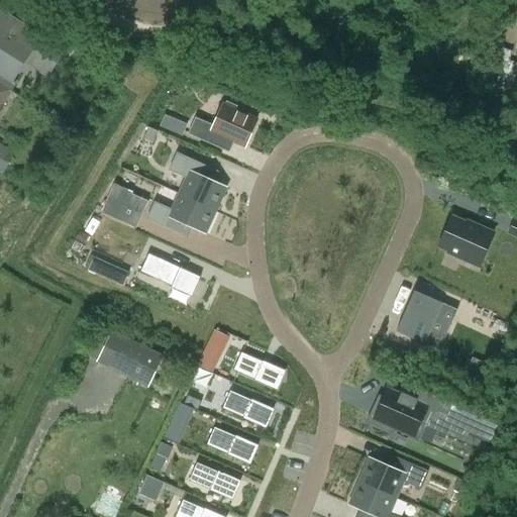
[(0,72),(1,73),(0,75),(0,88),(9,94),(16,82),(11,79),(34,41),(21,33),(18,38),(0,26),(0,72)]
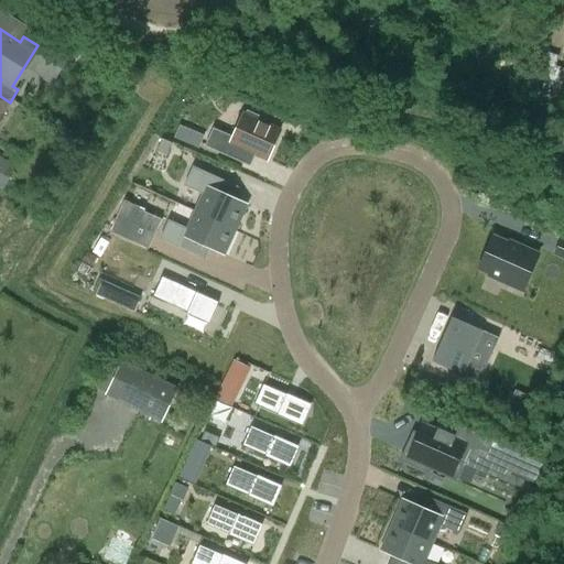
[(45,41),(38,53),(60,67),(67,55),(45,41)]
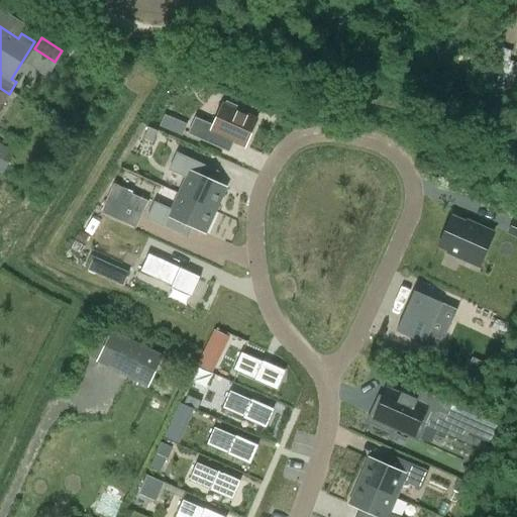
[(494,84),(511,90),(516,73),(516,64),(502,60),(494,84)]
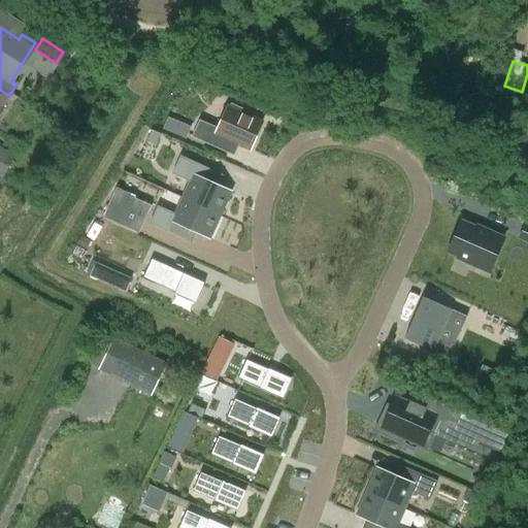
[(0,111),(1,110),(0,110),(9,96),(0,90),(0,111)]
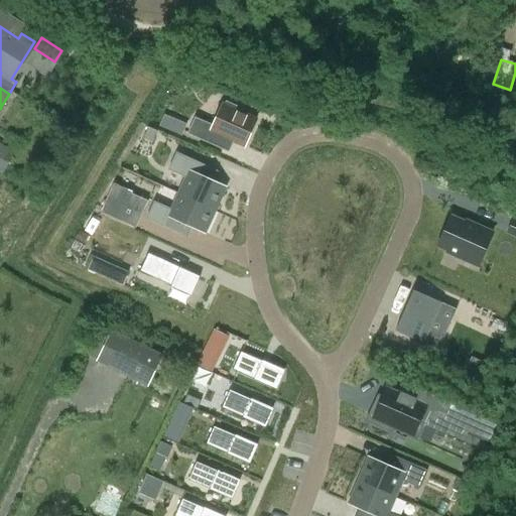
[(213,126),(196,118),(187,134),(229,153),(234,142),(245,147),(257,121),(237,112),(239,108),(227,103),(225,107),(223,106),(213,126)]
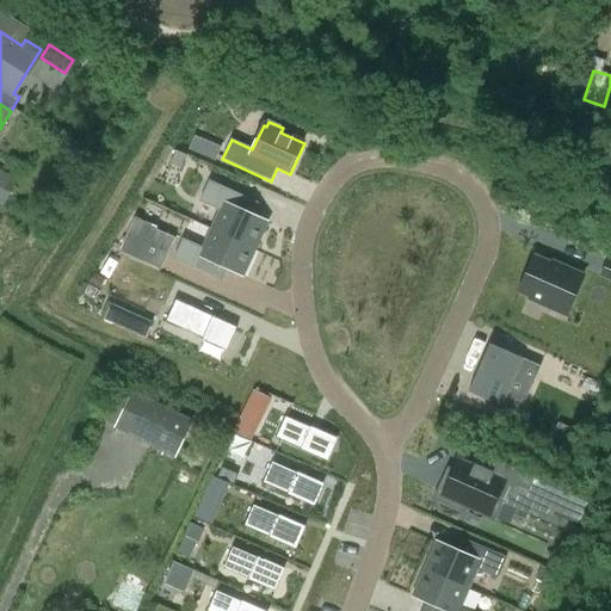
[(217,160),(224,144),(198,134),(191,148),(217,160)]
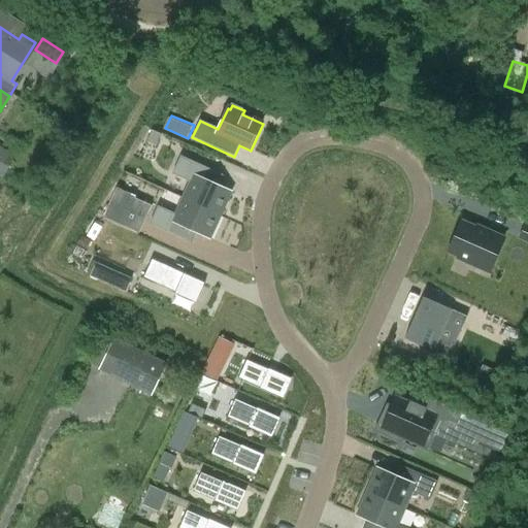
[(152,131),(146,142),(156,146),(161,135),(152,131)]
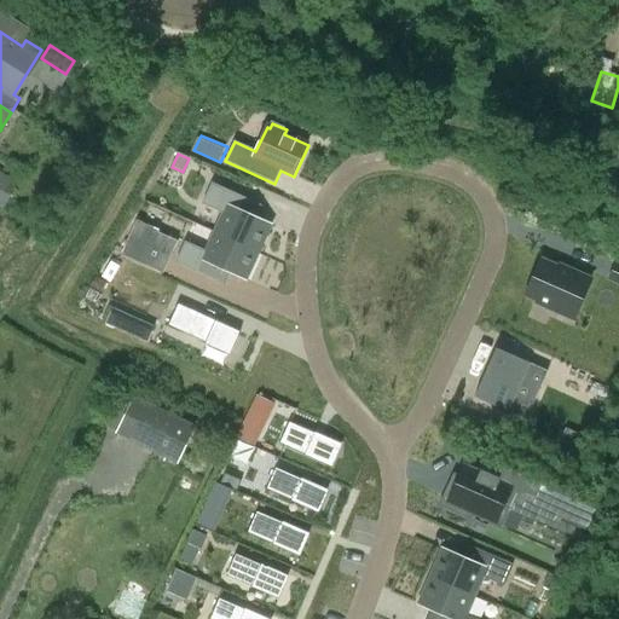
[(19,185),(0,173),(0,206),(4,209),(19,185)]
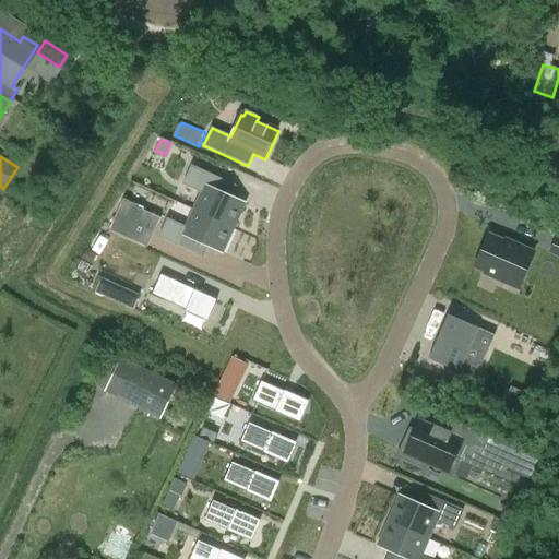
[(191,166),(183,185),(202,193),(194,211),(234,228),(245,204),(232,198),(236,187),(191,166)]
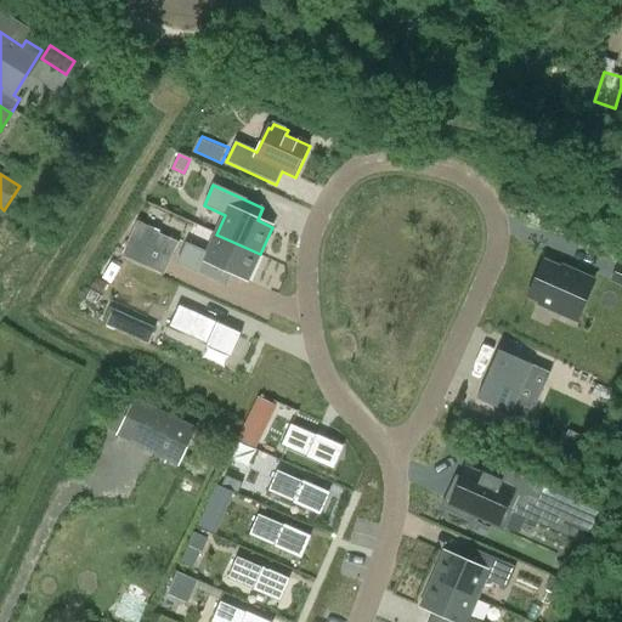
[(137,222),(122,256),(163,276),(177,243),(158,235),(159,232),(137,222)]
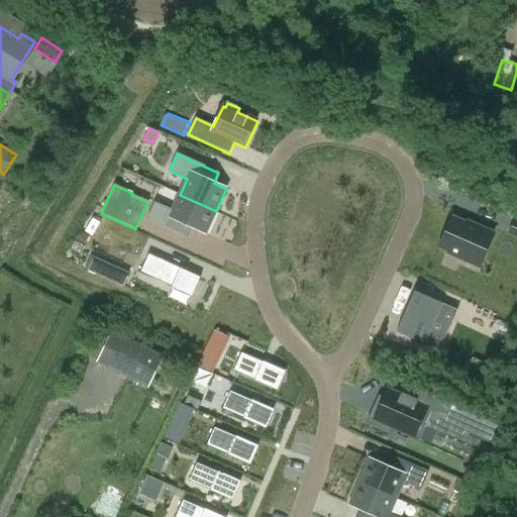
[(154,203),(147,220),(189,238),(193,228),(206,234),(216,211),(180,195),(173,210),(154,203)]
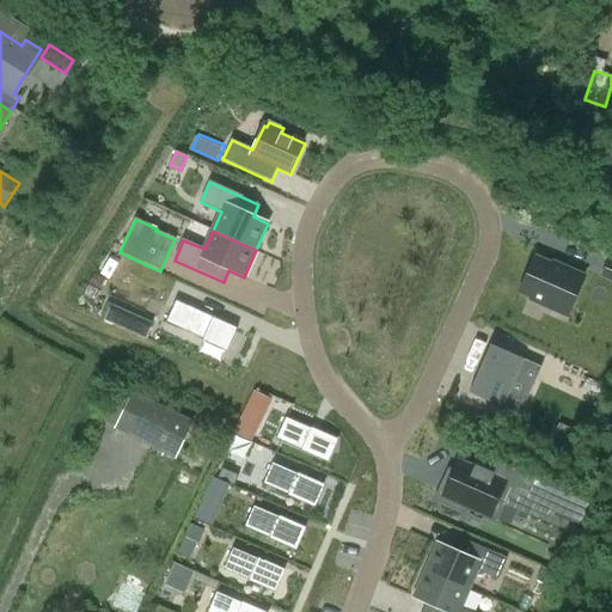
[(567,316),(583,276),(563,268),(562,270),(534,257),(519,293),(546,305),(546,307),(567,316)]
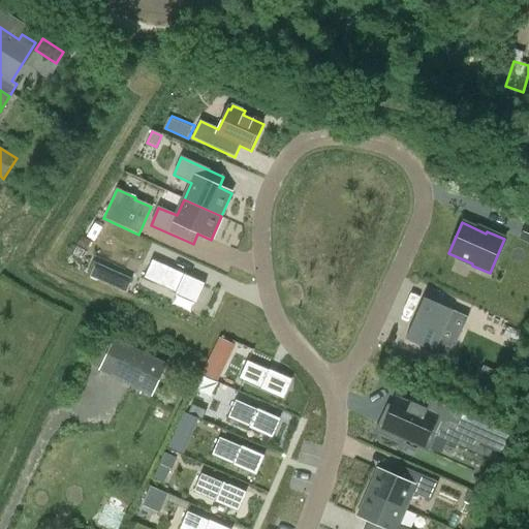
[(152,259),(144,278),(196,302),(205,283),(152,259)]
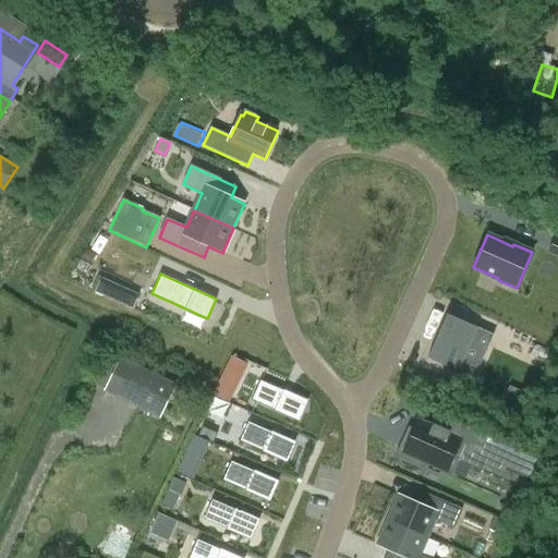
[(124,304),(130,292),(100,279),(95,292),(124,304)]
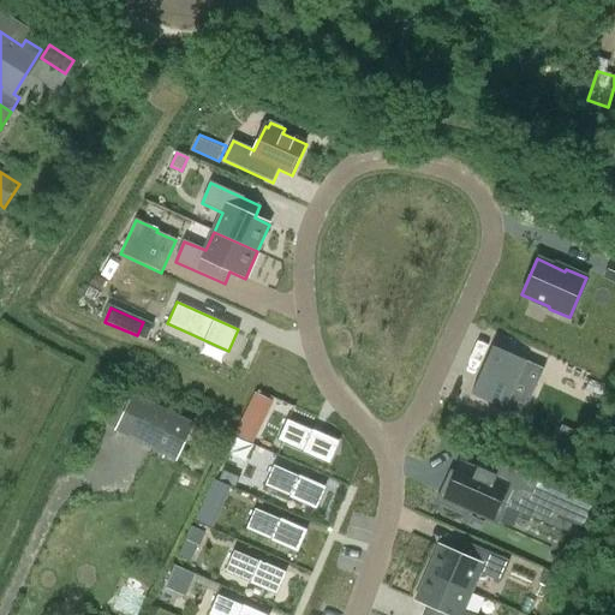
[(493,347),(471,395),(505,410),(526,362),(493,347)]
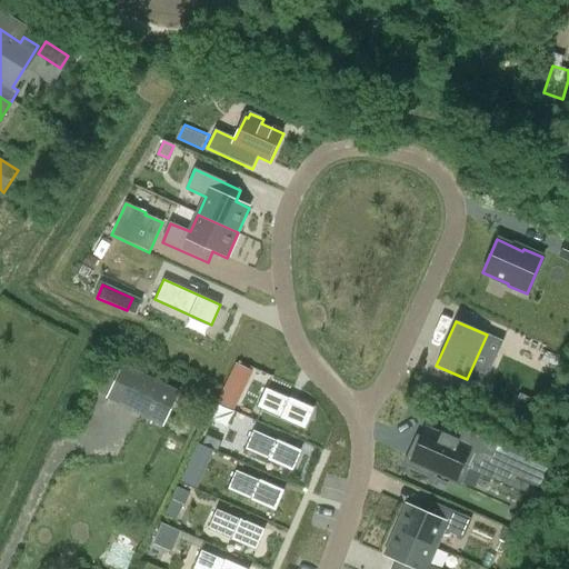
[(123,366),(107,398),(162,426),(179,393),(123,366)]
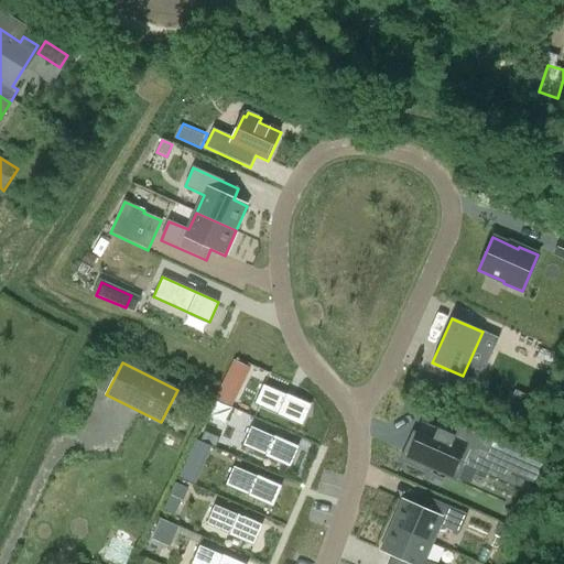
[(219,390),(215,398),(215,399),(216,399),(231,407),(239,390),(224,382),(223,382),(219,390)]
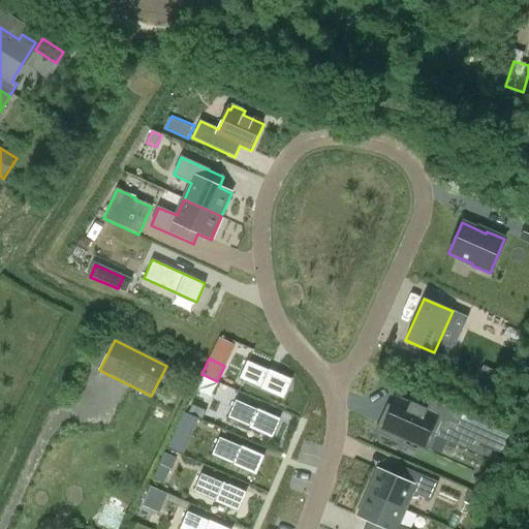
[(247,361),(239,379),(283,399),(291,380),(247,361)]
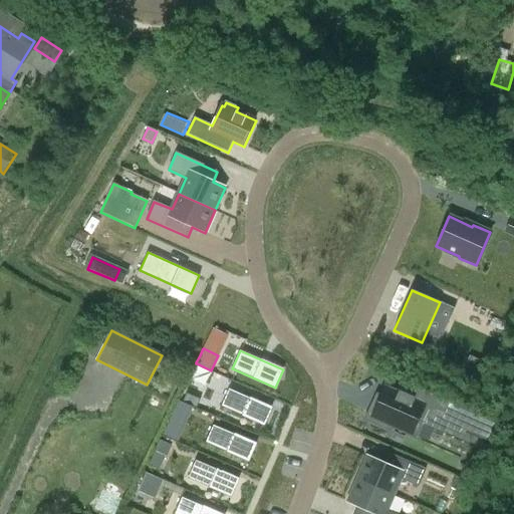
[(470,357),(464,372),(482,380),(489,366),(470,357)]
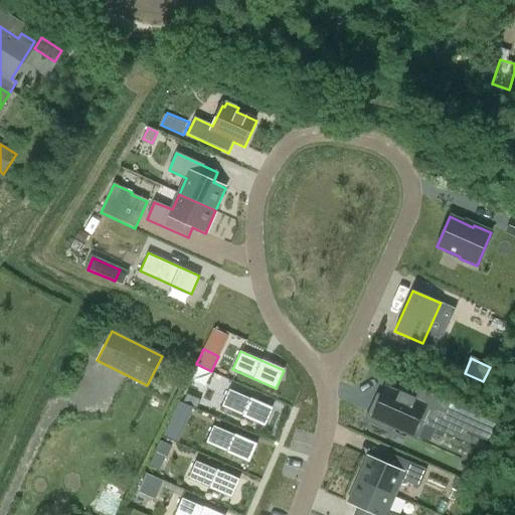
[(376,395),(366,417),(392,430),(393,426),(415,436),(423,417),(447,427),(450,419),(469,427),(475,414),(414,387),(410,396),(400,392),(397,391),(396,392),(383,387),(379,397),(376,395)]
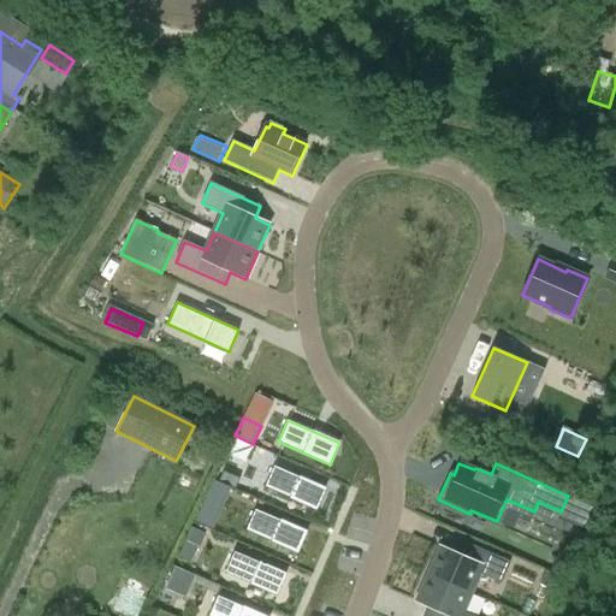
[(274,466),(265,487),(317,510),(326,489),(274,466)]
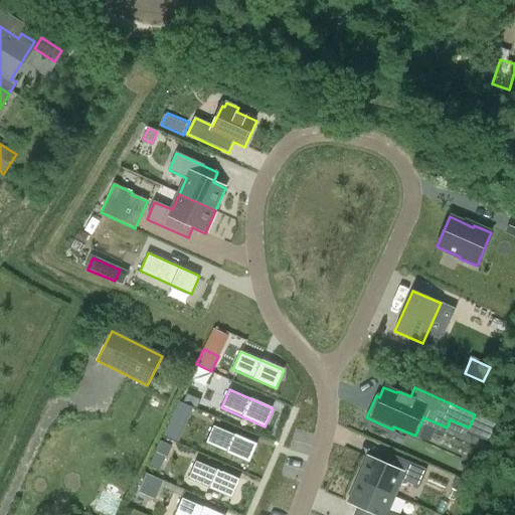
[(201,400),(187,394),(183,402),(197,409),(201,400)]
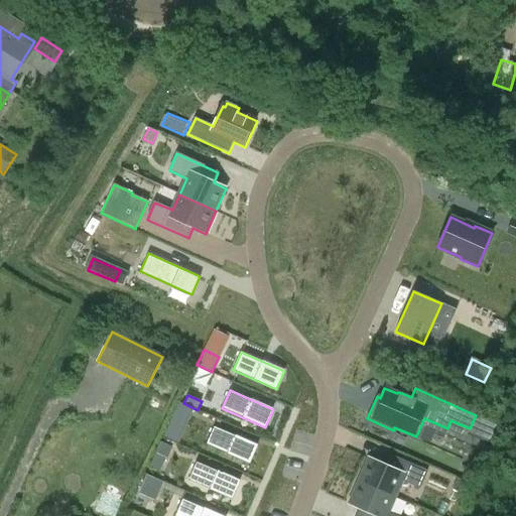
[(188,420),(195,408),(179,402),(174,413),(188,420)]
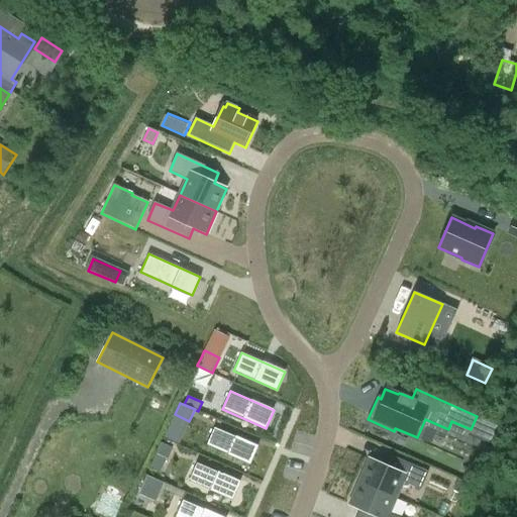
[(214,427),(206,445),(249,464),(257,446),(214,427)]
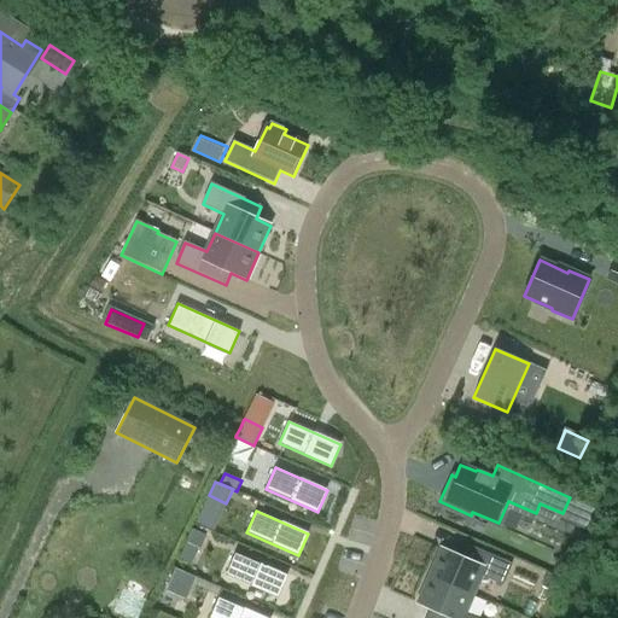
[(200,549),(207,536),(193,530),(187,543),(200,549)]
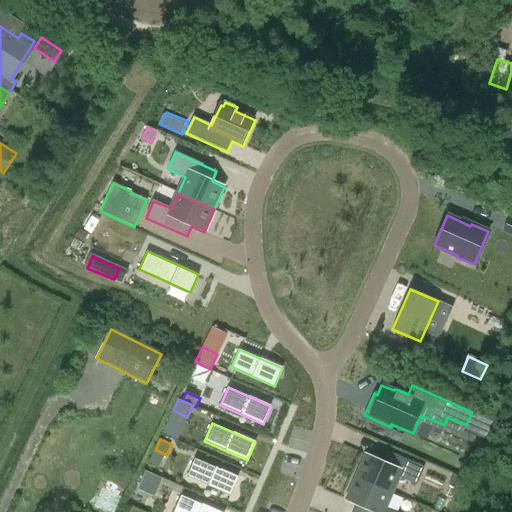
[(366,455),(356,478),(392,494),(399,478),(417,486),(424,469),(383,451),(379,461),(366,455)]
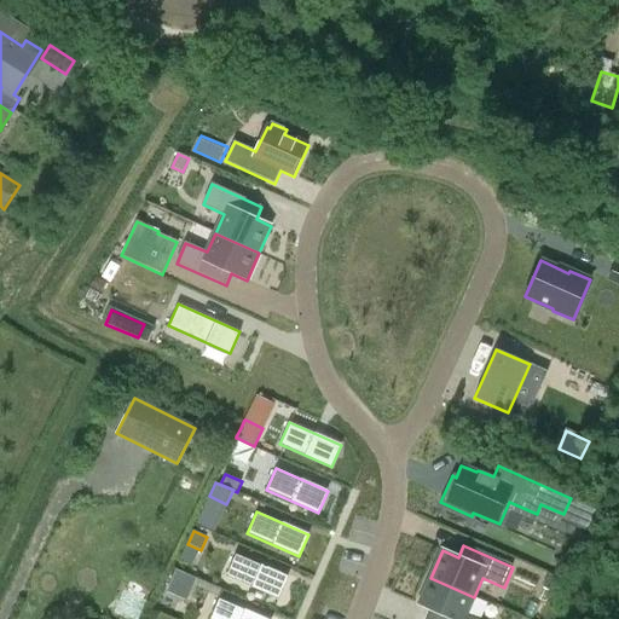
[(236,555),(226,576),(278,599),(288,577),(236,555)]
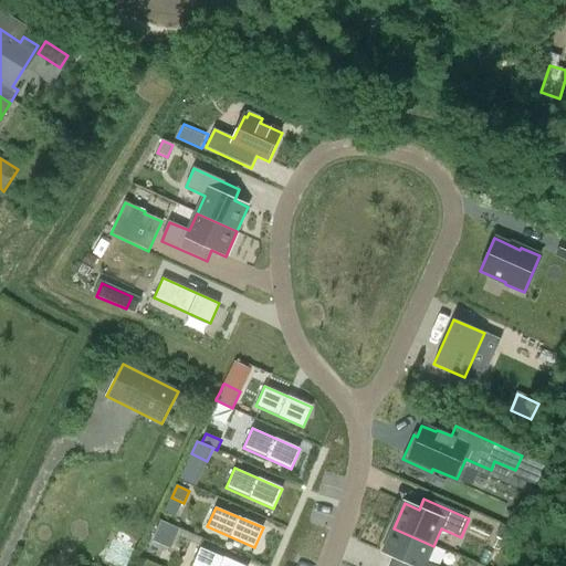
[(501,525),(495,537),(505,542),(511,530),(501,525)]
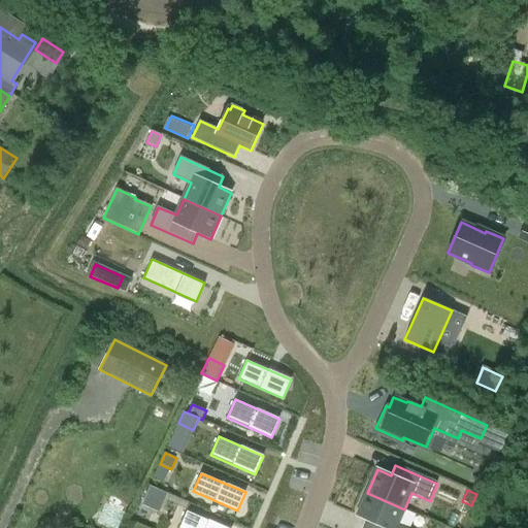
[(367,493),(357,516),(367,521),(383,527),(402,527),(397,526),(404,509),(367,493)]
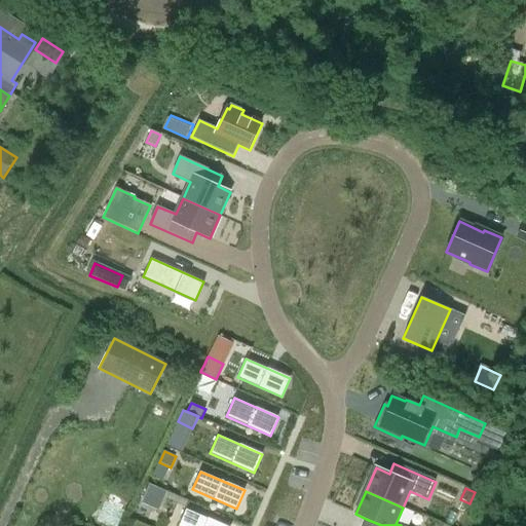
[(225,525),(186,509),(178,525),(225,525)]
